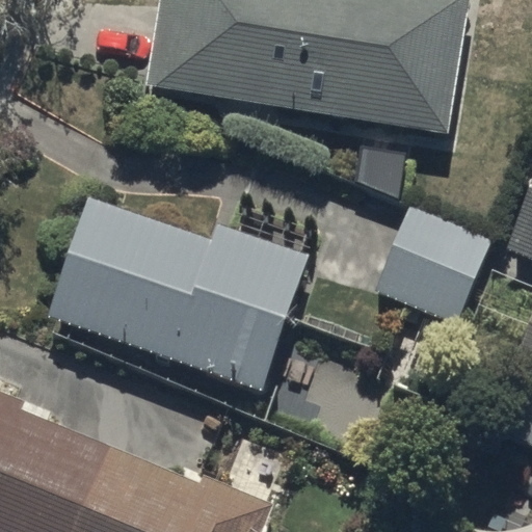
[(154,0),(140,91),(443,138),(463,0),(154,0)]
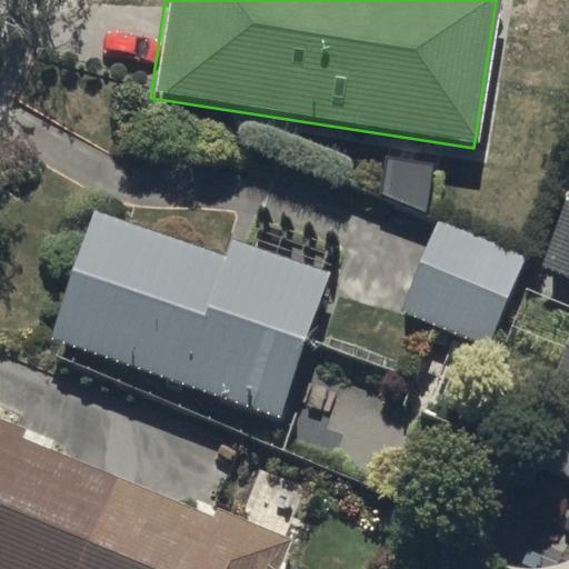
[(568,283),(568,190),(536,270),(568,283)]
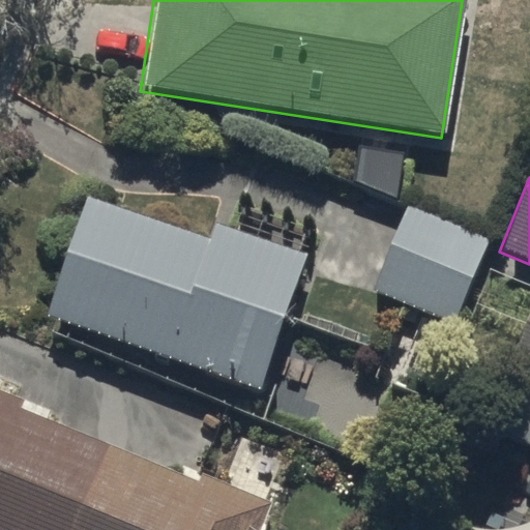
[(211,238),(87,196),(46,318),(260,390),(306,255),(215,225),(211,238)]
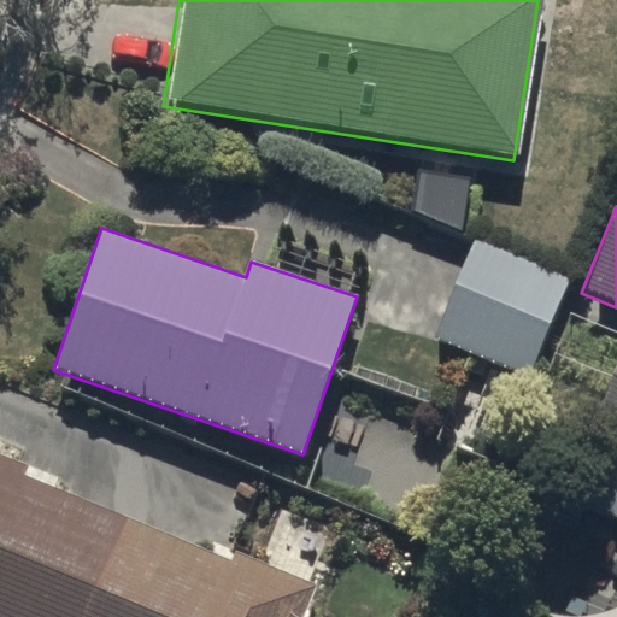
[(566,278),(471,239),(429,339),(524,378),(566,278)]
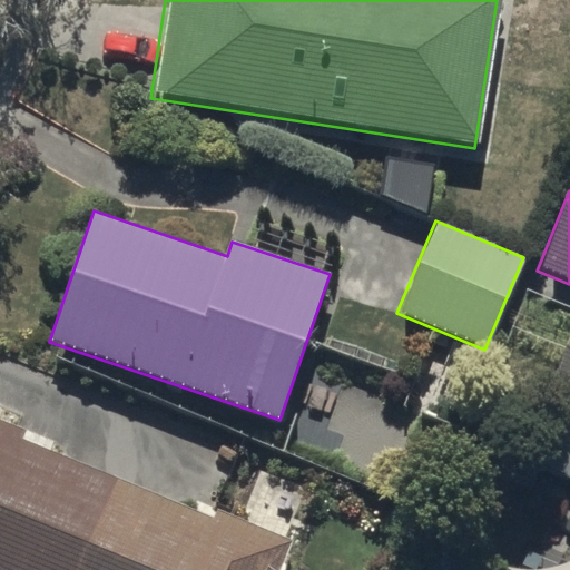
[(569,332),(543,397),(569,408),(569,332)]
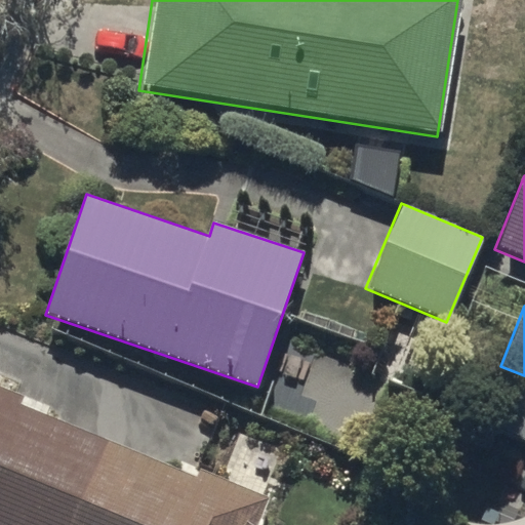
[(25,397),(0,387),(0,524),(260,524),(273,497),(201,468),(197,477),(21,405),(25,397)]
